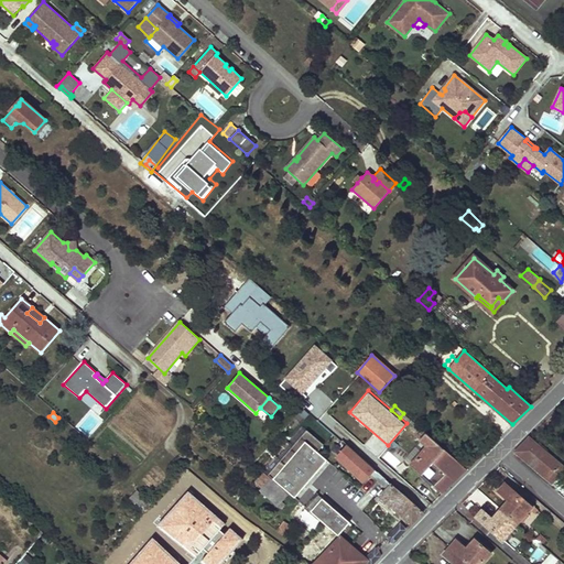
[(306,431),(268,475),(272,478),(273,479),(292,496),(297,489),(300,491),(305,486),(303,483),(308,477),(311,479),(322,467),(320,464),(324,458),(317,453),(324,445),(306,431)]
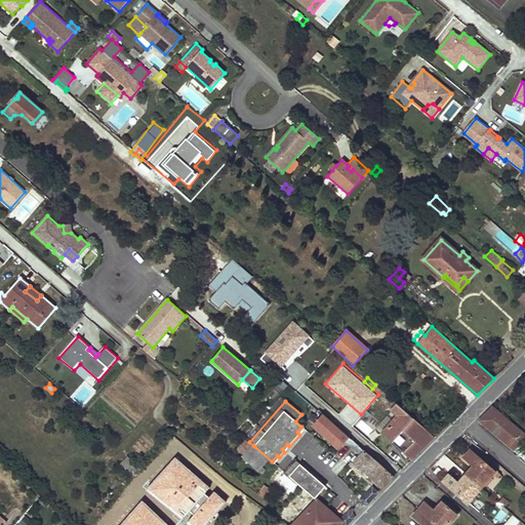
[(398,415),(382,434),(393,442),(412,459),(429,443),(426,440),(432,434),(414,418),(409,414),(397,403),(394,401),(389,406),(392,409),(391,409),(398,415)]
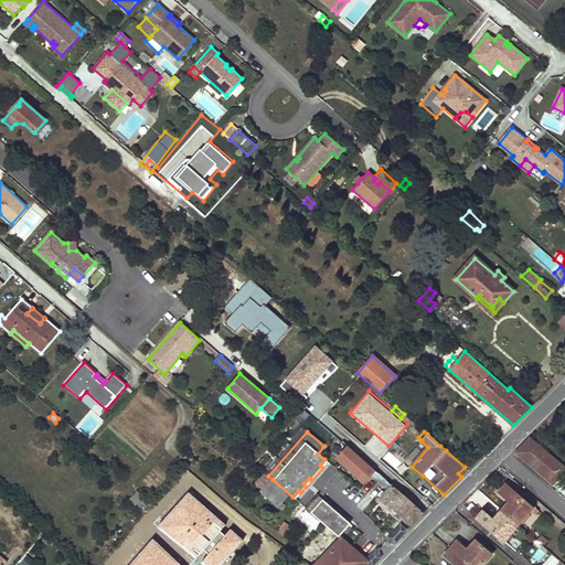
[(561,465),(530,439),(516,452),(553,483),(557,479),(553,475),(561,465)]
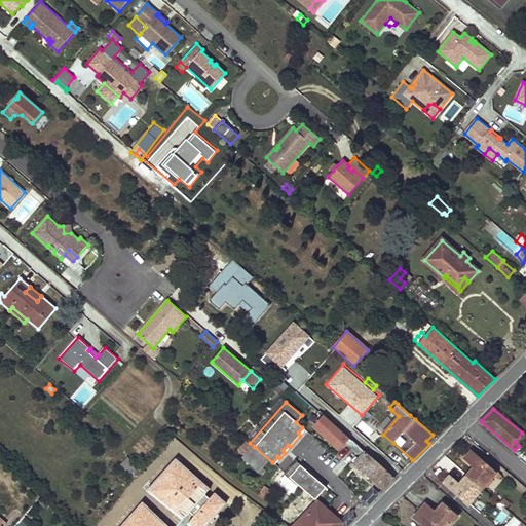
[(313,426),(339,450),(346,443),(350,438),(324,414),(320,419),(313,426)]
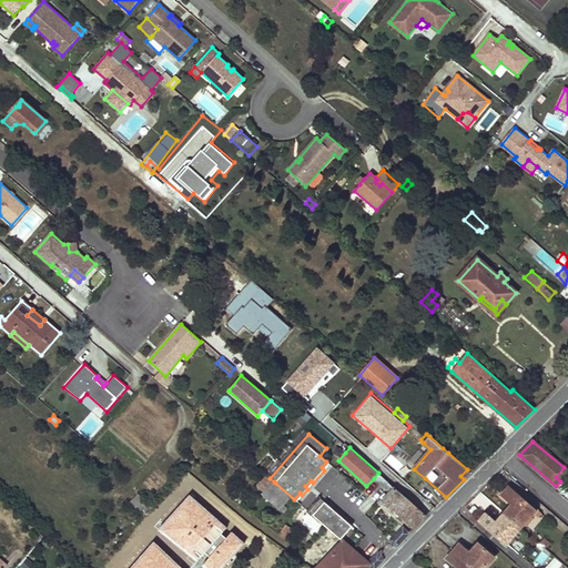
[(567,470),(564,467),(556,477),(560,482),(567,473),(567,470)]
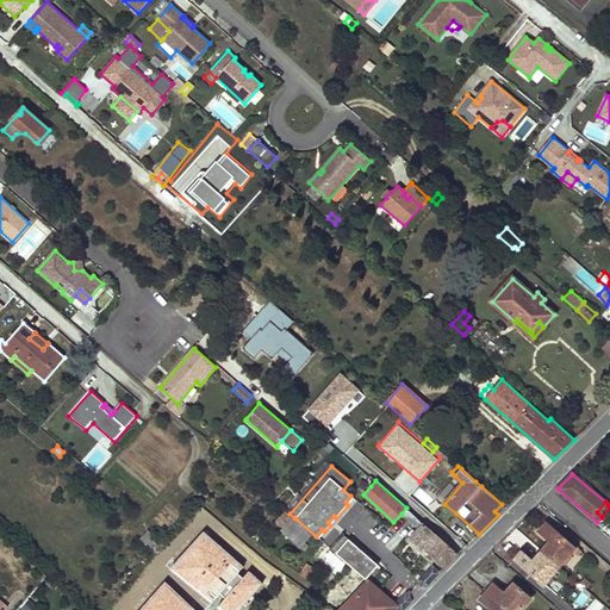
[(502,504),(495,511),(498,515),(505,508),(502,504)]
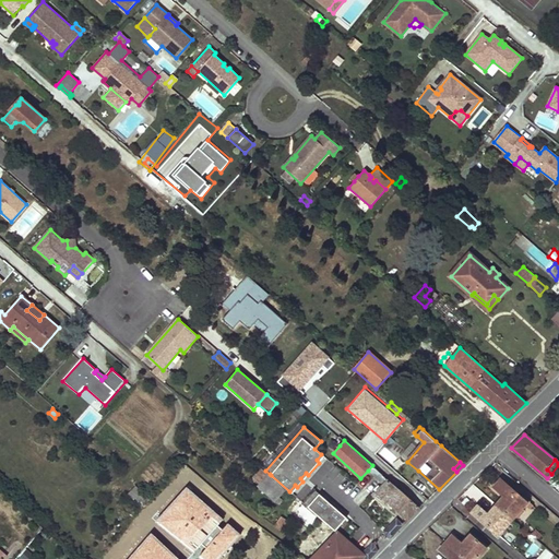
[(411,476),(397,464),(387,478),(389,480),(400,489),(411,476)]
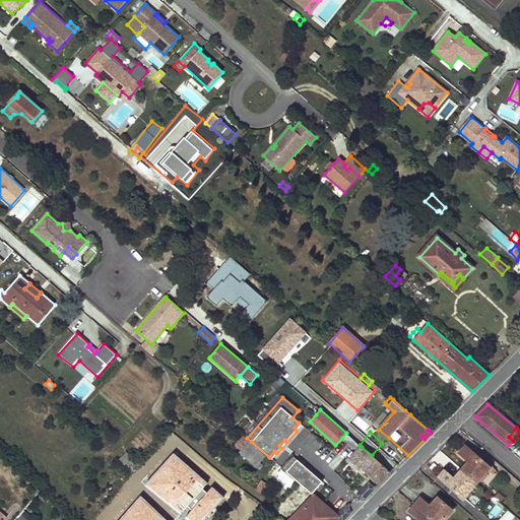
[(346,433),(342,438),(348,443),(352,438),(346,433)]
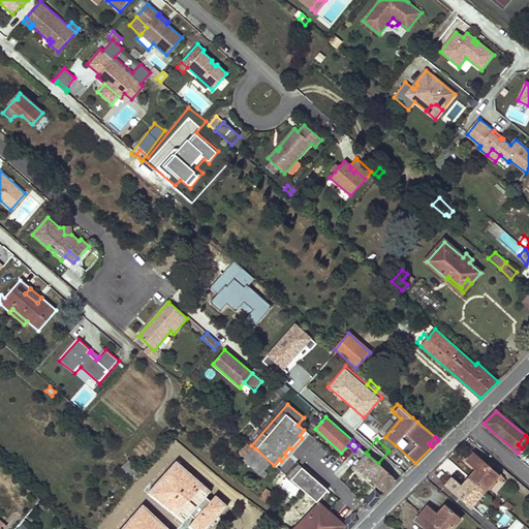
[(240,453),(244,457),(246,454),(248,456),(254,449),(248,443),(240,453)]
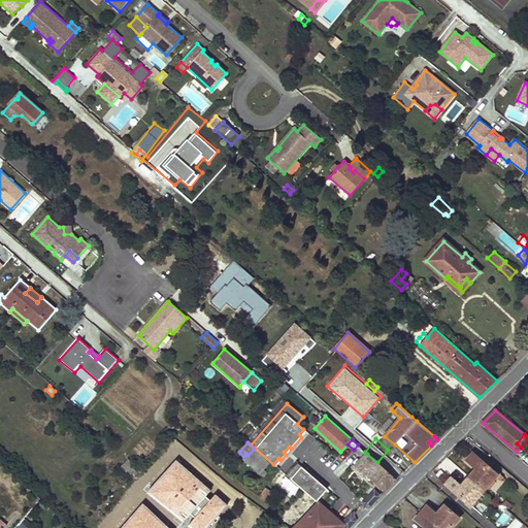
[(377,462),(367,454),(365,452),(358,444),(354,450),(363,458),(356,465),(378,485),(386,491),(397,480),(378,462),(377,462)]
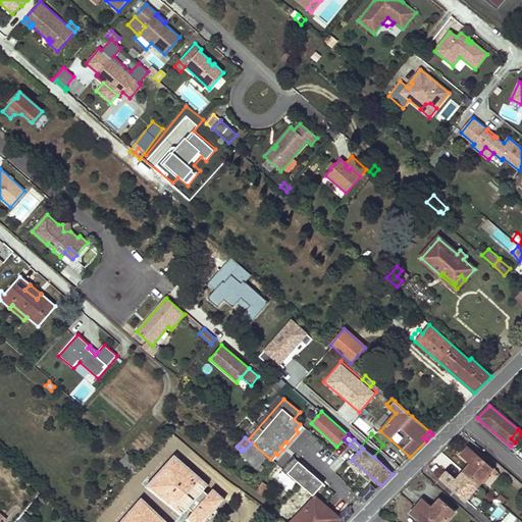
[(245,450),(241,454),(243,456),(253,444),(252,442),(251,444),(245,450)]
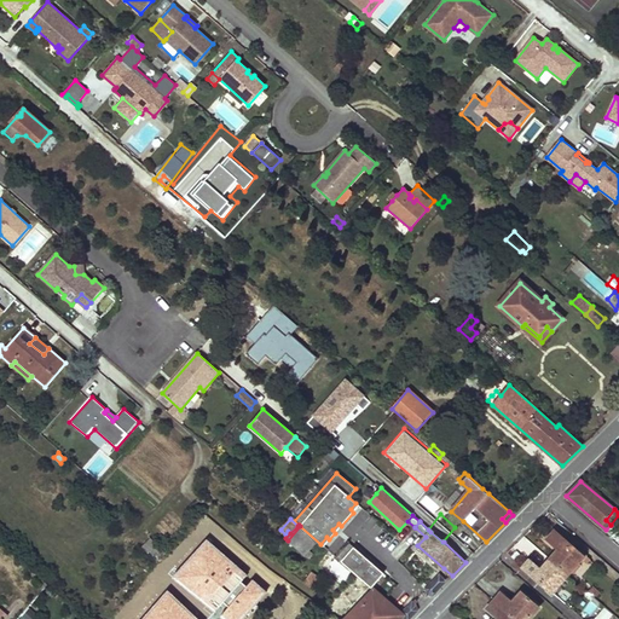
[(305,556),(317,543),(300,526),(288,541),(305,556)]
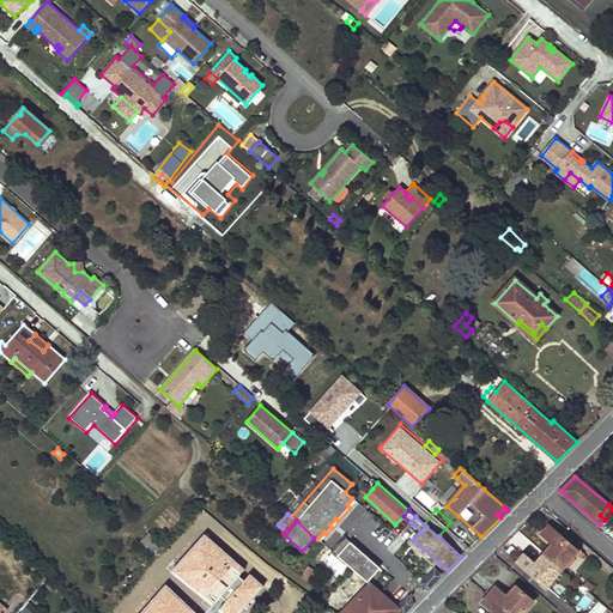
[(545,554),(563,569),(577,551),(550,526),(542,534),(553,544),(545,554)]
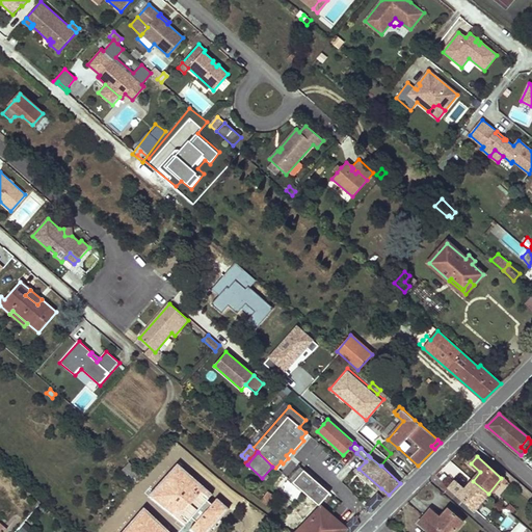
[(122,471),(135,483),(142,475),(129,462),(122,471)]
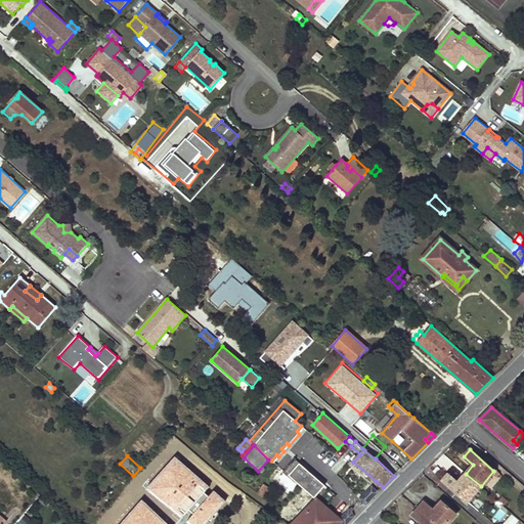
[(295,460),(284,472),(288,475),(299,463),(295,460)]
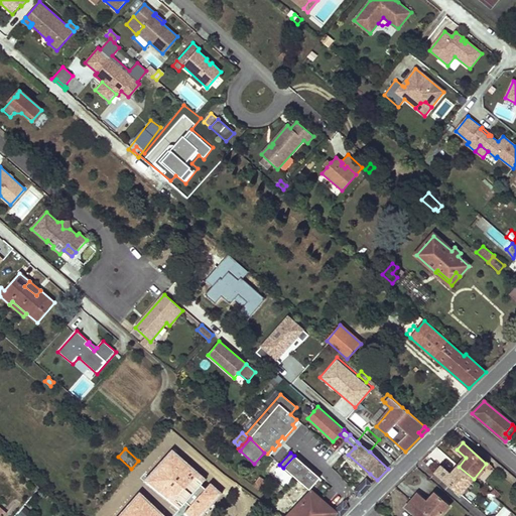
[(283,468),(308,490),(319,478),(294,456),(283,468)]
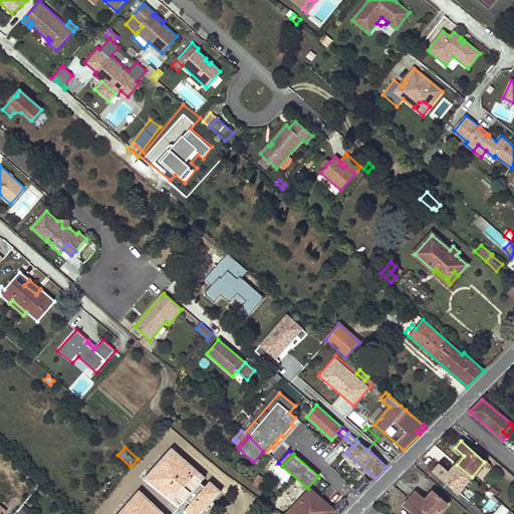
[(203,463),(215,475),(220,470),(212,463),(210,462),(207,459),(203,463)]
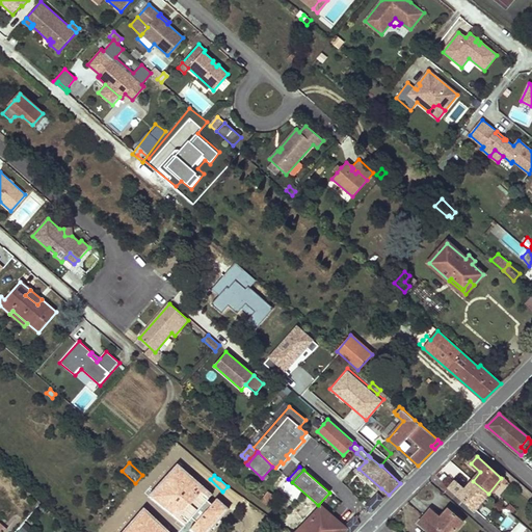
[(450,488),(475,509),(488,494),(473,481),(466,489),(456,481),(450,488)]
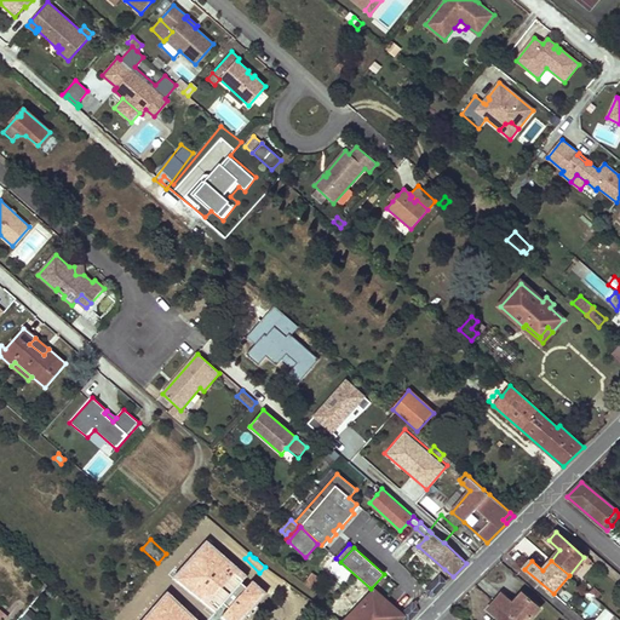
[(274,574),(265,567),(259,573),(262,574),(262,573),(270,579),(271,577),(274,574)]
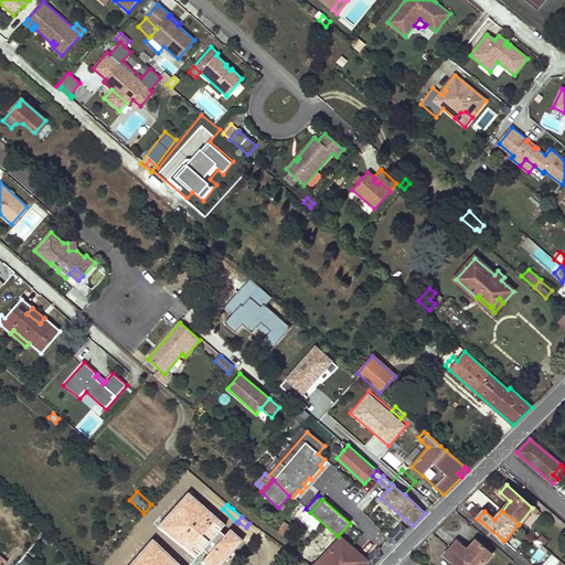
[(405,519),(402,524),(407,531),(413,525),(405,519)]
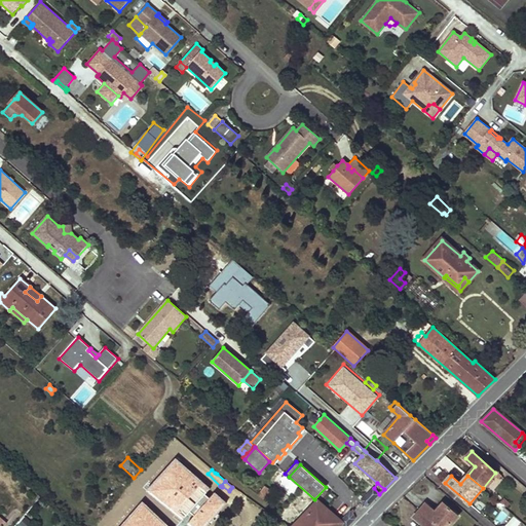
[(274,494),(263,486),(258,495),(268,502),(274,494)]
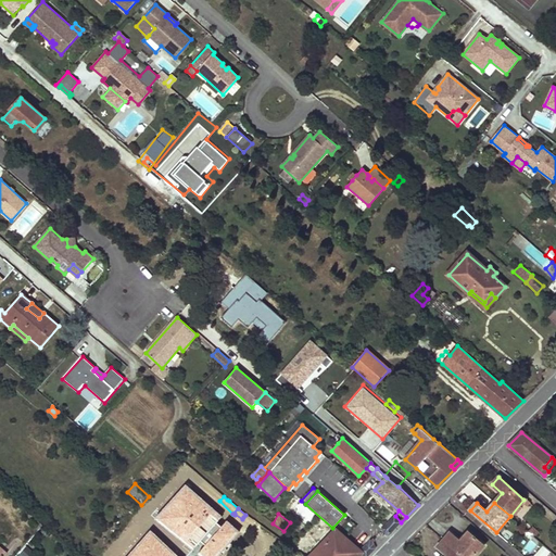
[(257,523),(249,516),(245,519),(255,526),(256,525),(257,523)]
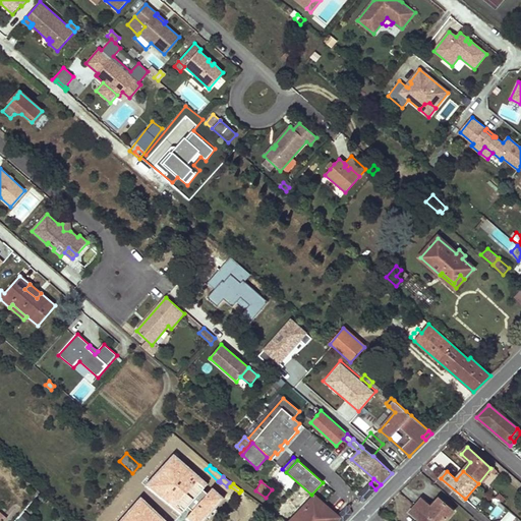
[(357,497),(358,500),(364,502),(375,489),(370,483),(357,497)]
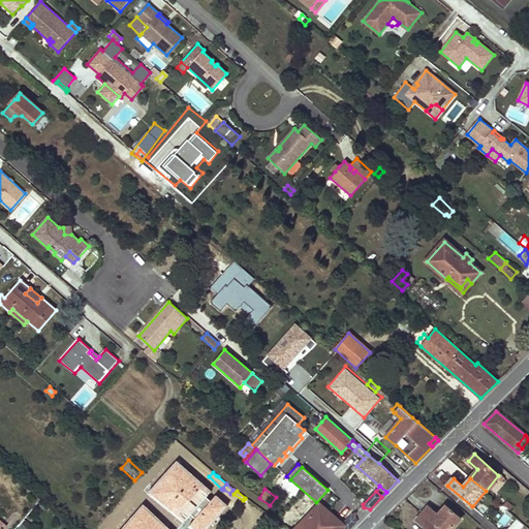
[(509,509),(514,505),(507,501),(504,505),(502,506),(505,508),(506,507),(509,509)]
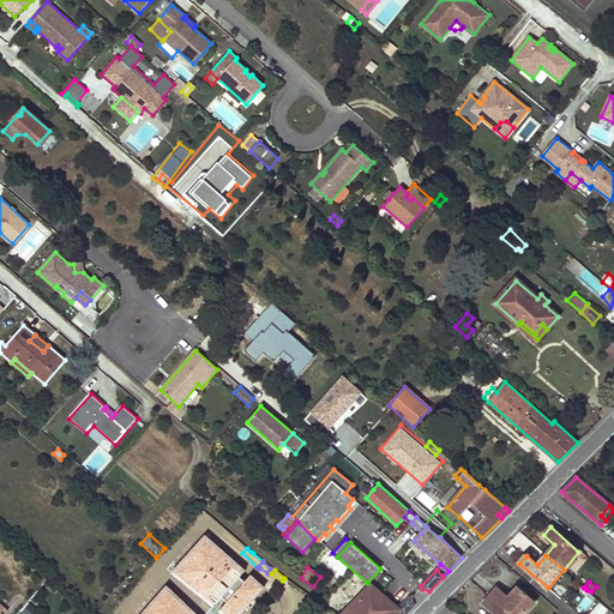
[(341,613),(396,613),(399,611),(398,609),(392,605),(387,601),(369,584),(341,613)]
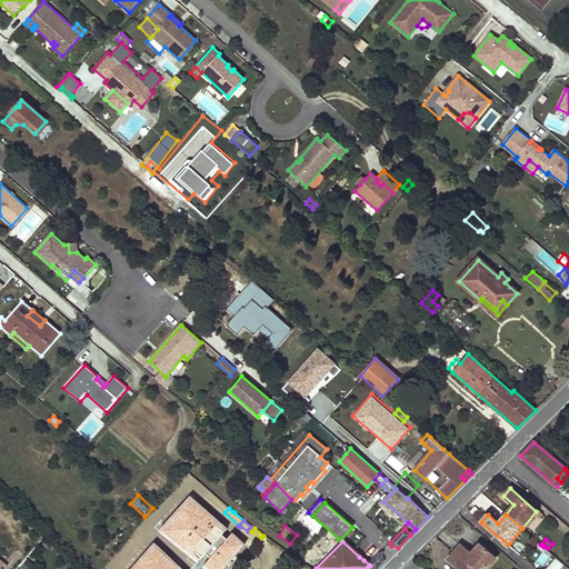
[(455,552),(472,568),(486,568),(496,559),(479,545),(471,555),(460,546),(455,552)]
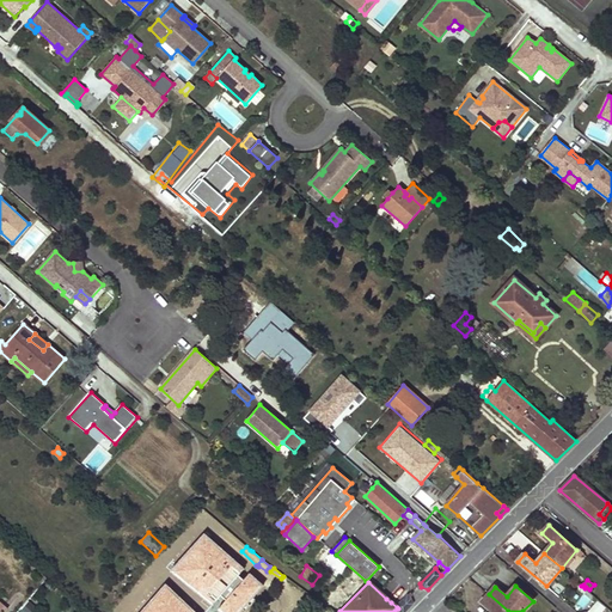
[(577,601),(585,609),(595,597),(588,589),(577,601)]
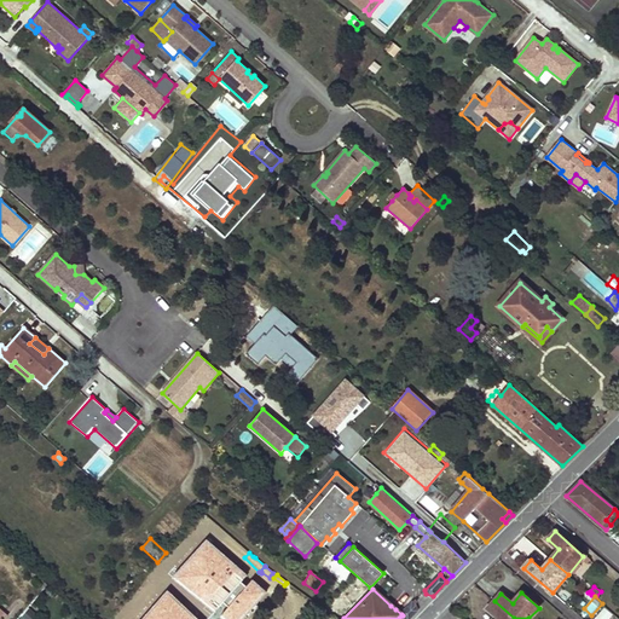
[(487,609),(499,618),(498,618),(514,618),(495,601),(487,609)]
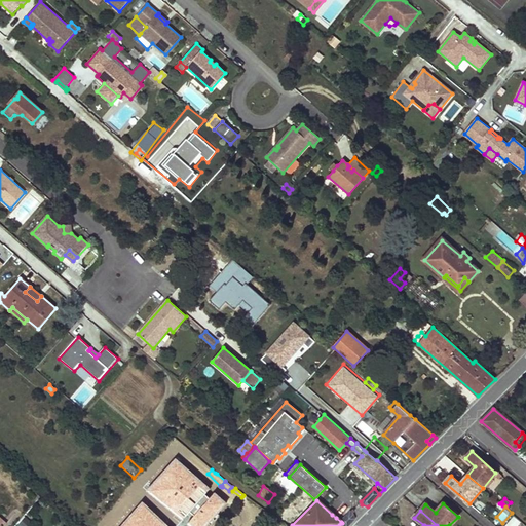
[(341,522),(342,523),(345,525),(348,525),(355,519),(353,513),(350,512),(341,522)]
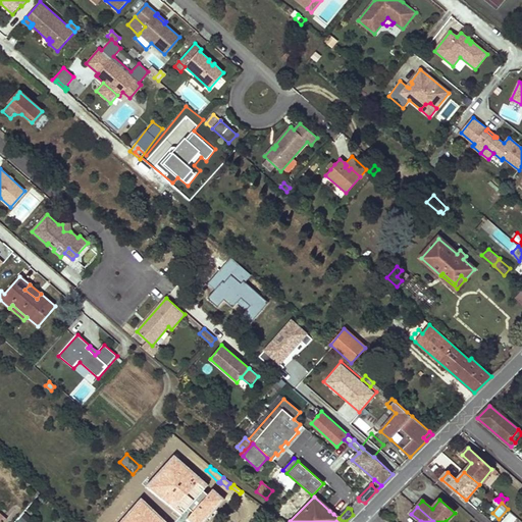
[(511,511),(502,520),(503,521),(513,521),(518,517),(511,511)]
